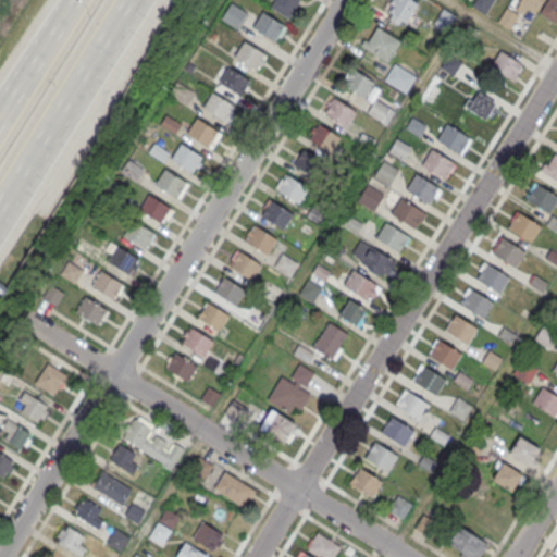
[(275,0),(298,0),(288,17),(271,8),(275,0)]
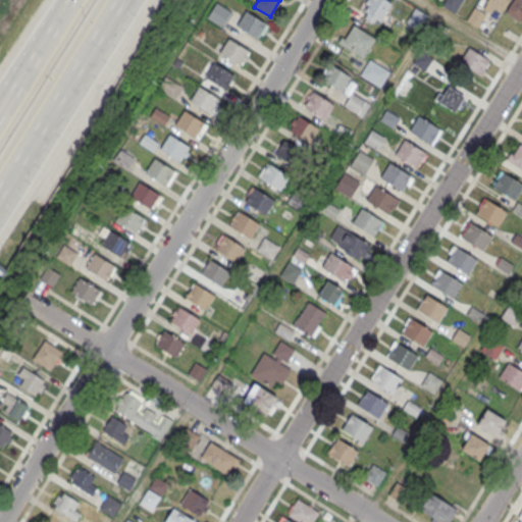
[(379,19),(364,9),(369,0),(387,0),(392,2),(379,19)]
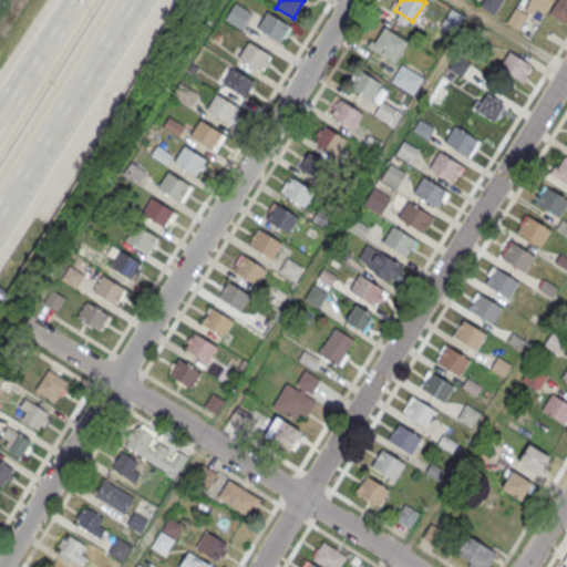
[(482,0),(480,4),(493,12),(501,0),(482,0)]
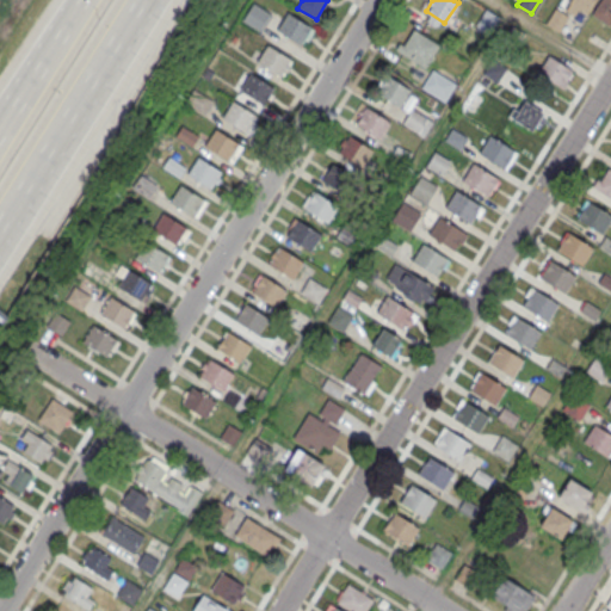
[(569,0),(569,1),(586,12),(593,0),(569,0)]
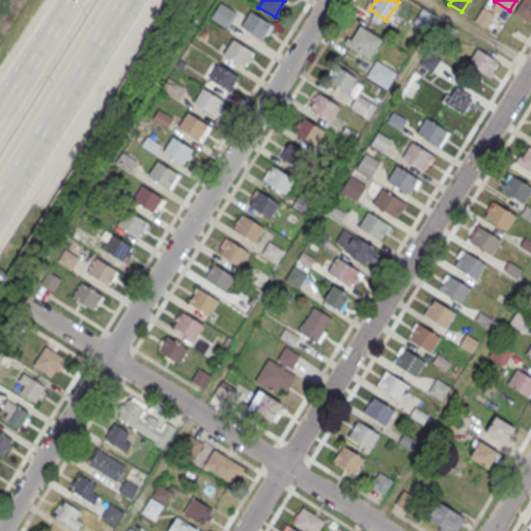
[(530,0),(521,0),(513,11),(529,21),(530,17),(530,0)]
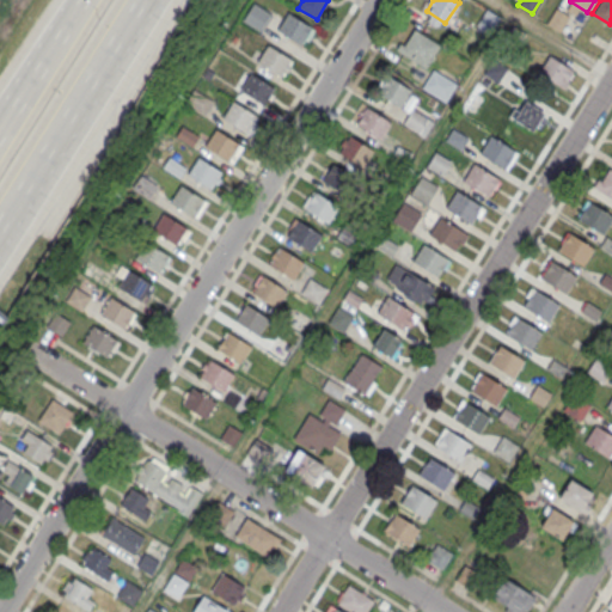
[(254,1),(270,12),(259,30),(242,19),(254,1)]
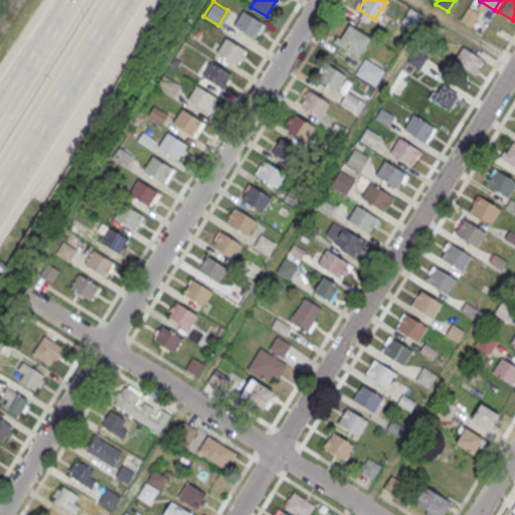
[(408,7),(419,14),(410,29),(399,22),(408,7)]
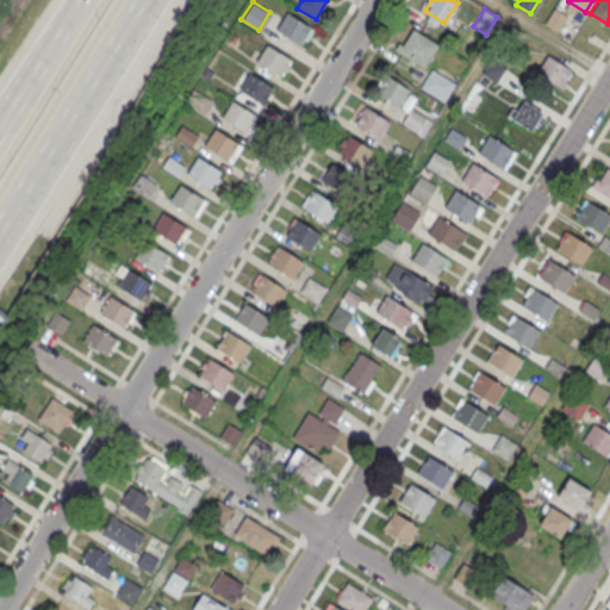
[(554,8),(566,16),(556,31),(545,23),(554,8)]
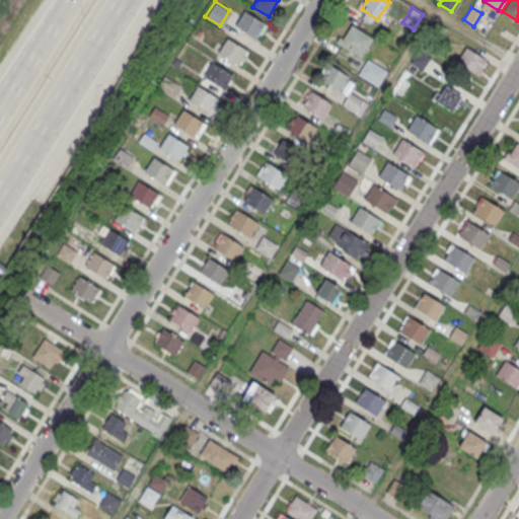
[(243,9),(265,22),(255,38),(234,24),(243,9)]
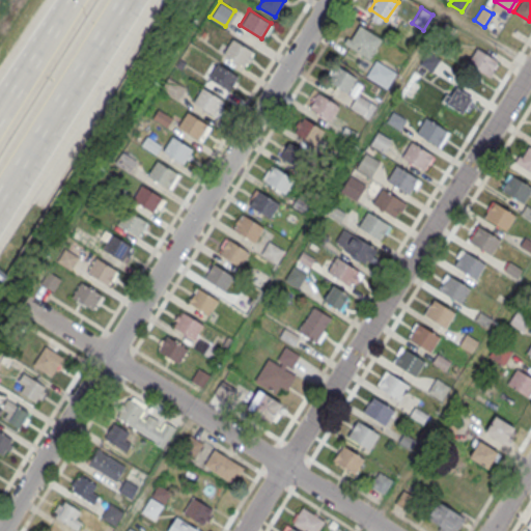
[(445,22),(456,29),(447,44),(436,36),(445,22)]
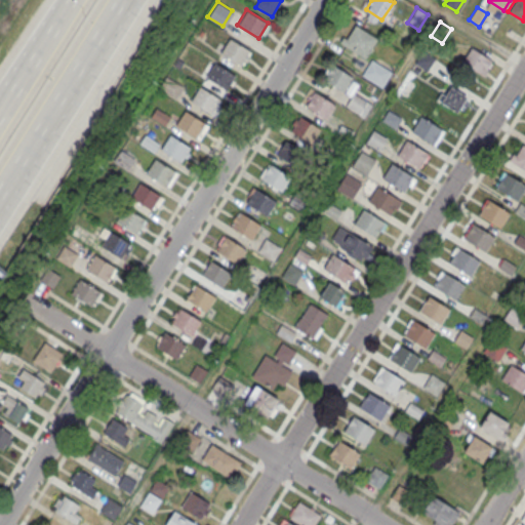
[(364,57),(342,43),(355,25),(376,39),(364,57)]
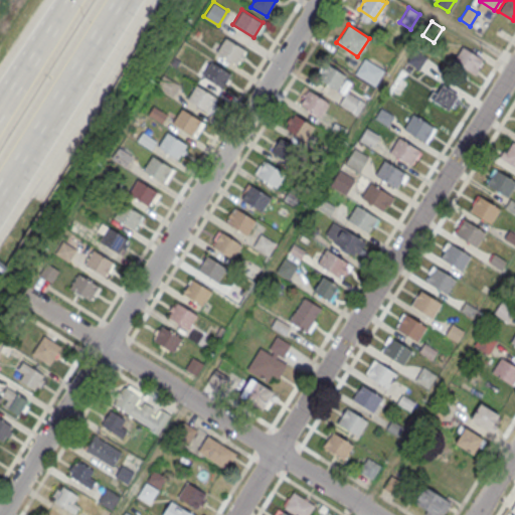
[(225,37),(246,50),(236,65),(216,52),(225,37)]
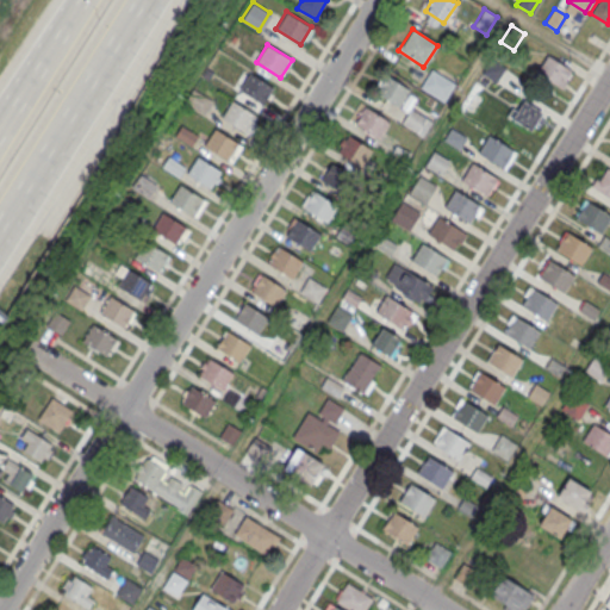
[(547,54),(572,69),(561,87),(536,72),(547,54)]
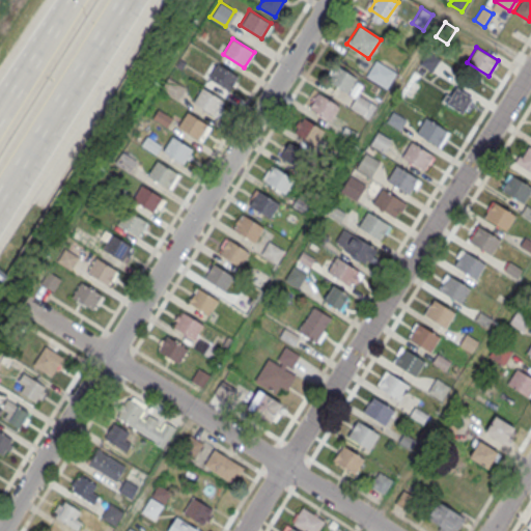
[(439,58),(429,52),(422,62),(431,70),(439,58)]
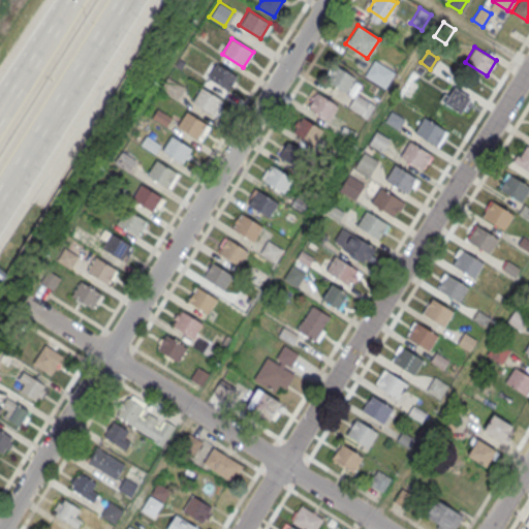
[(374,60),(395,72),(385,88),(365,75),(374,60)]
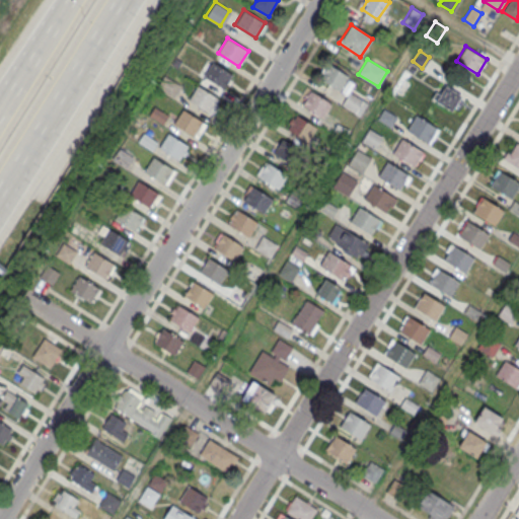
[(212,61),(233,74),(224,89),(203,76),(212,61)]
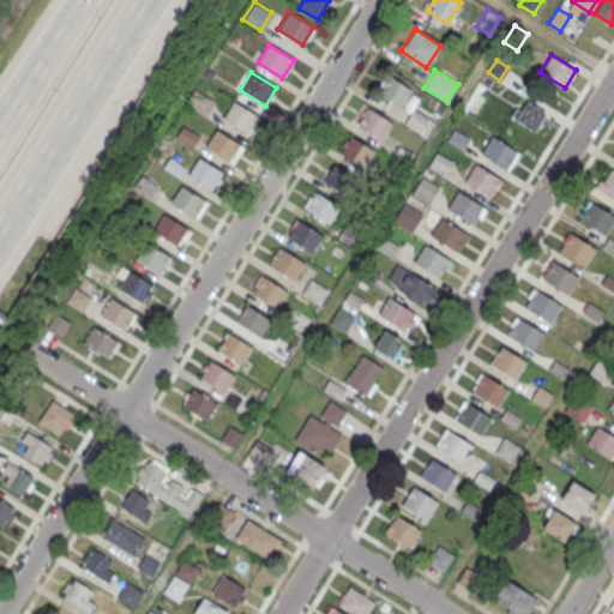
[(389,74),(413,89),(402,107),(377,92),(389,74)]
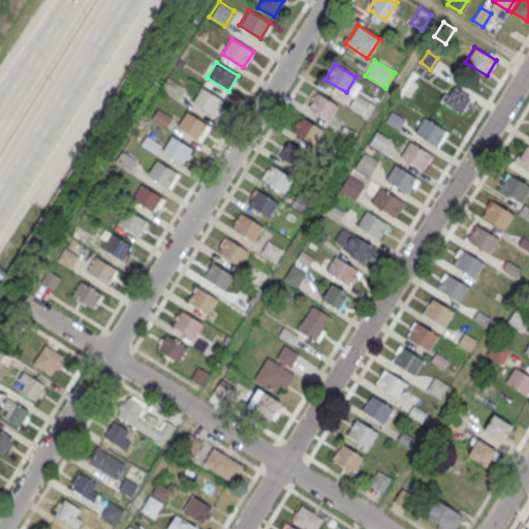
[(176,99),(160,89),(175,66),(190,76),(176,99)]
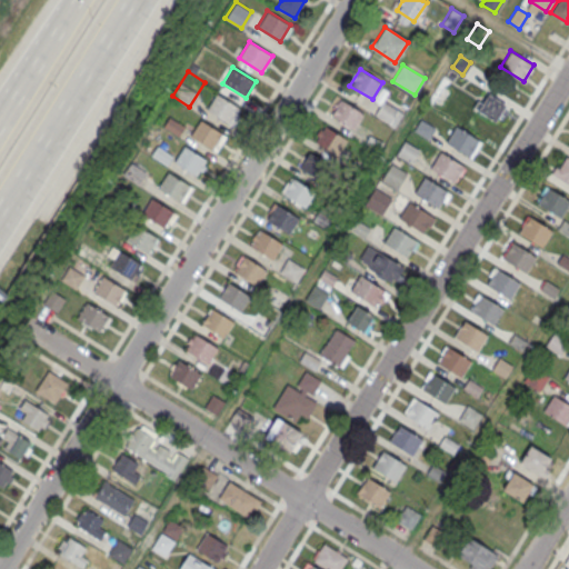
[(217,93),(239,107),(229,123),(206,110),(217,93)]
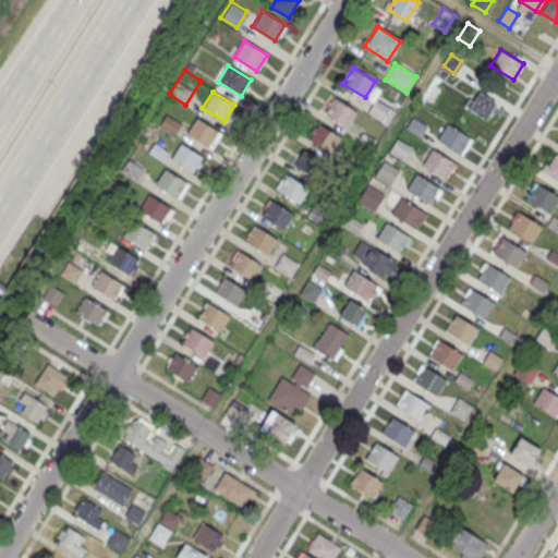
[(478,92),(496,102),(486,119),(469,108),(478,92)]
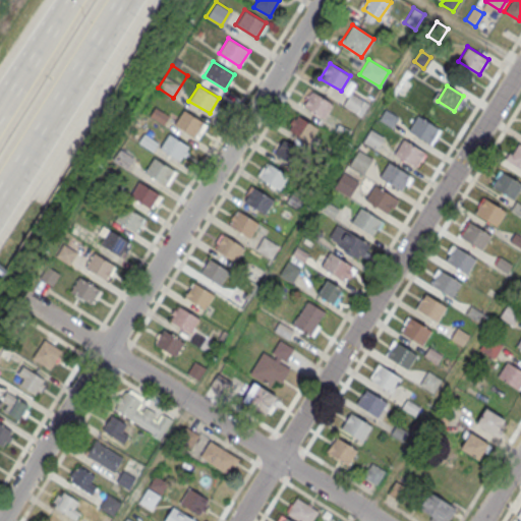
[(312,91),(333,104),(324,119),(302,106),(312,91)]
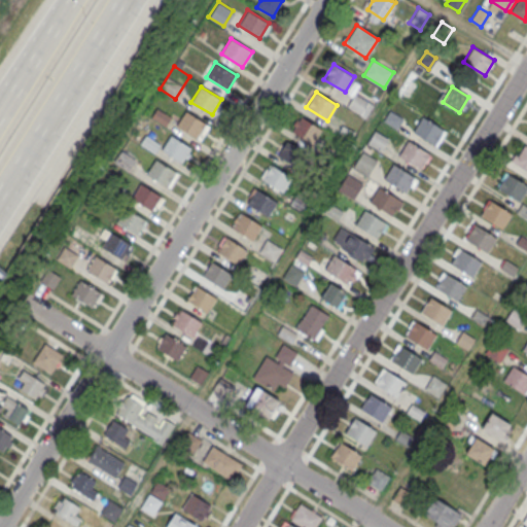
[(347,106),(355,93),(369,102),(359,114),(347,106)]
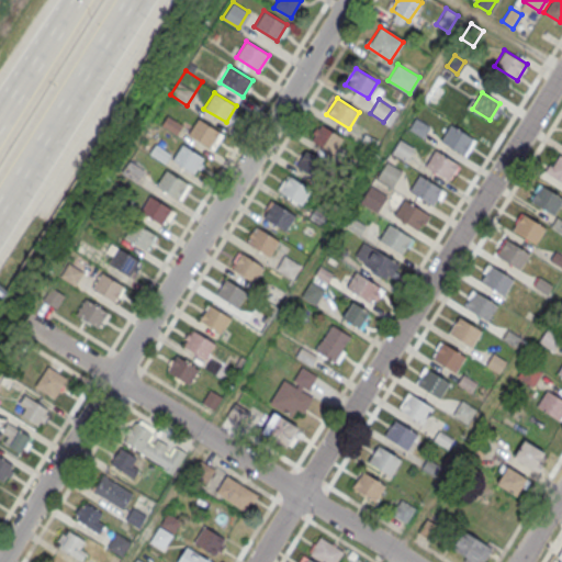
[(166,115),(182,125),(176,135),(160,125),(166,115)]
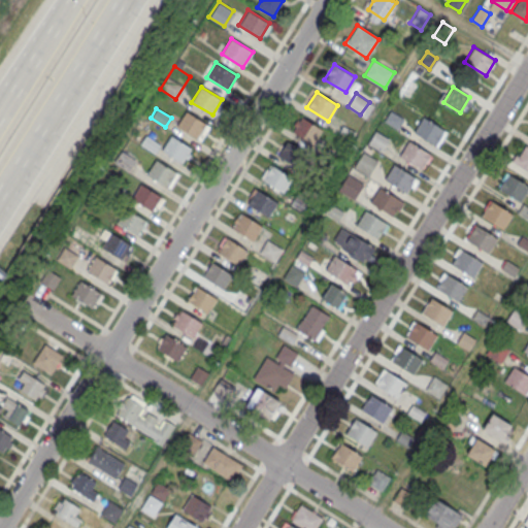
[(186,110),(207,124),(198,139),(176,126),(186,110)]
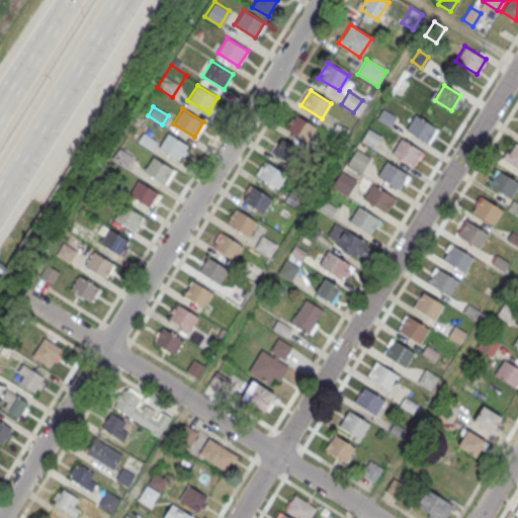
[(382,108),(396,116),(390,125),(376,118),(382,108)]
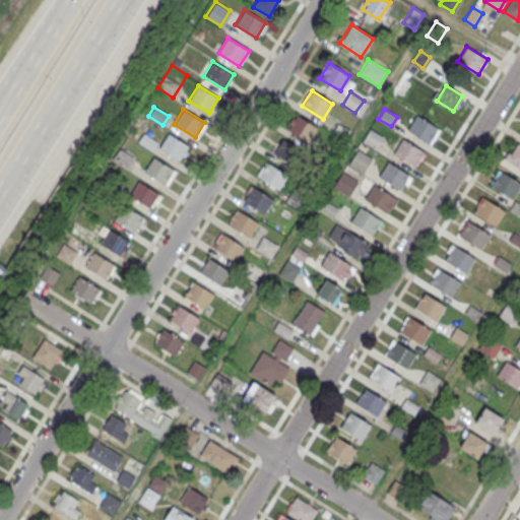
[(295,114),(316,127),(307,142),(285,129),(295,114)]
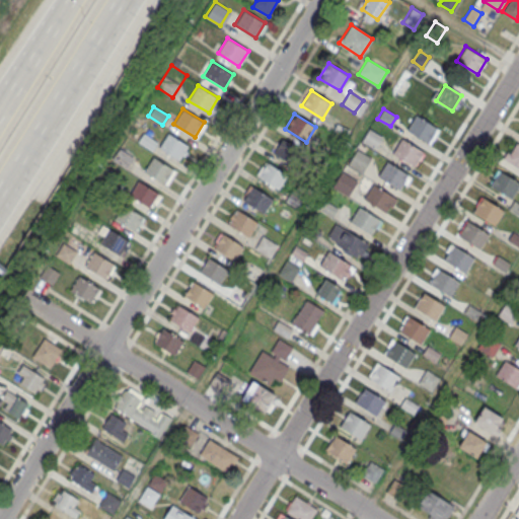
[(417,115),(438,128),(428,143),(408,130),(417,115)]
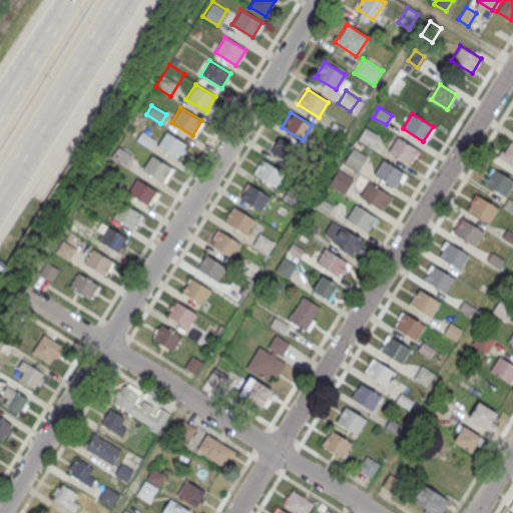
[(328,129),(340,137),(346,128),(334,120),(328,129)]
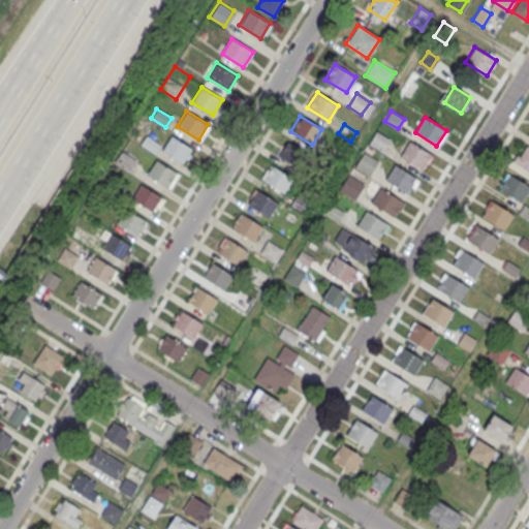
[(376,130),(389,138),(381,151),(368,143),(376,130)]
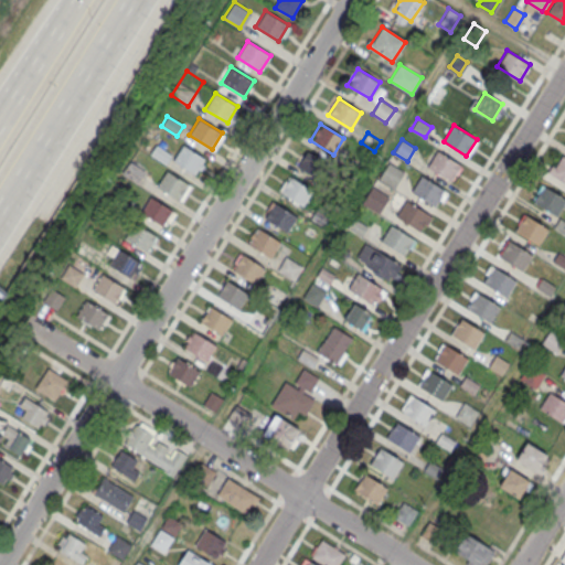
[(156,145),(169,155),(163,163),(149,155),(156,145)]
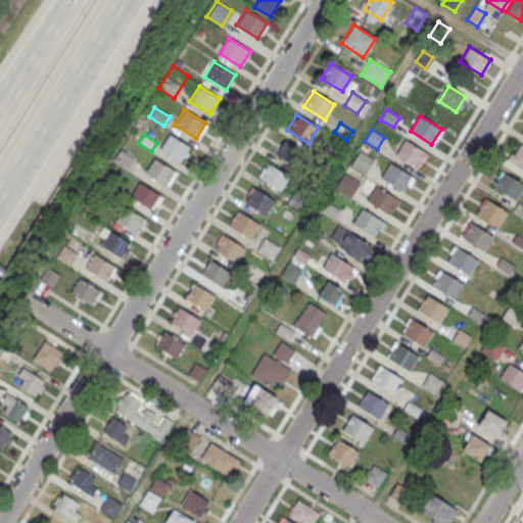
[(169,134),(190,146),(180,161),(159,149),(169,134)]
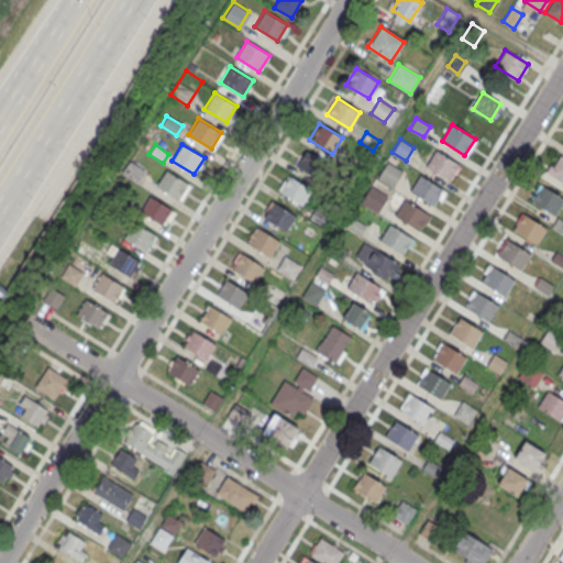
[(307,150),(329,164),(319,180),(296,166),(307,150)]
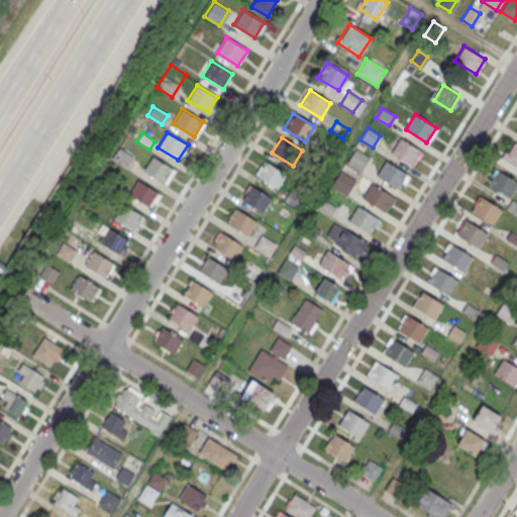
[(400,137),(421,150),(412,166),(391,152),(400,137)]
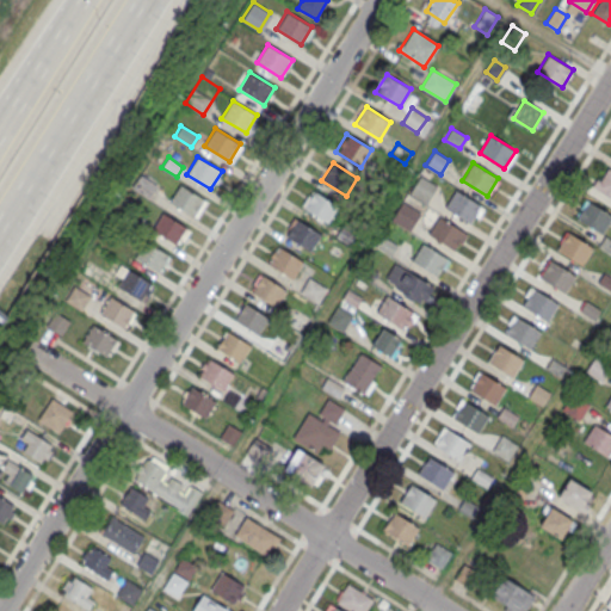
[(610,198),(594,187),(608,167),(610,168),(610,198)]
